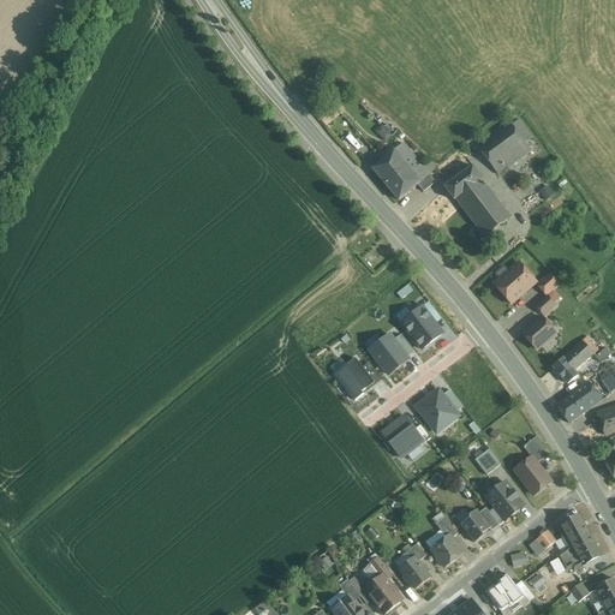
[(334,111),(323,120),(328,126),(339,117),(334,111)]
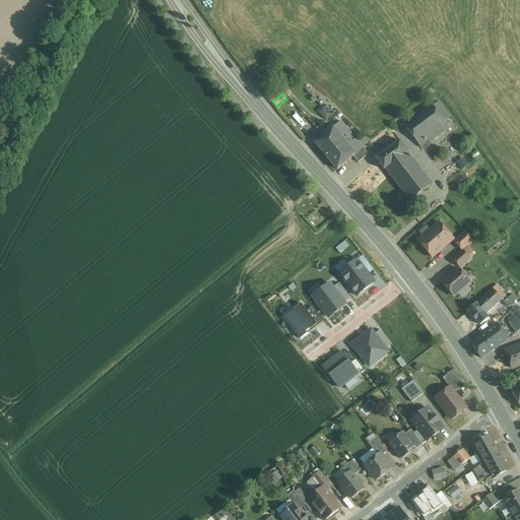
[(439,103),(434,107),(440,116),(445,112),(439,103)]
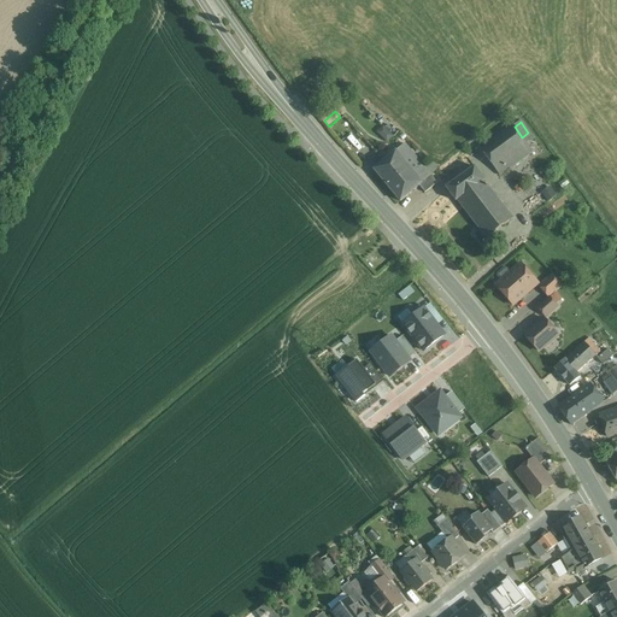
[(515,127),(481,151),(500,177),(533,153),(522,137),(515,127)]
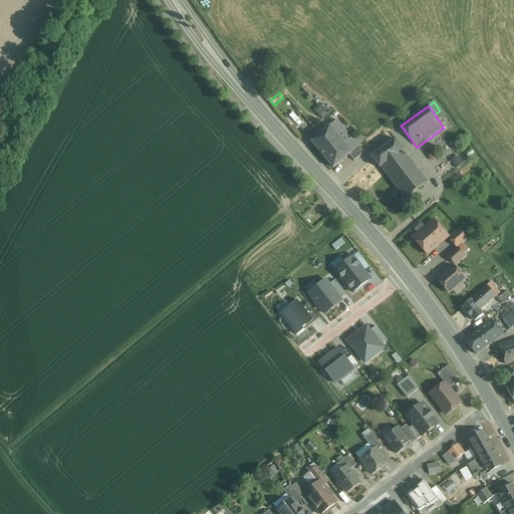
[(451,122),(442,109),(440,110),(435,114),(444,127),(451,122)]
